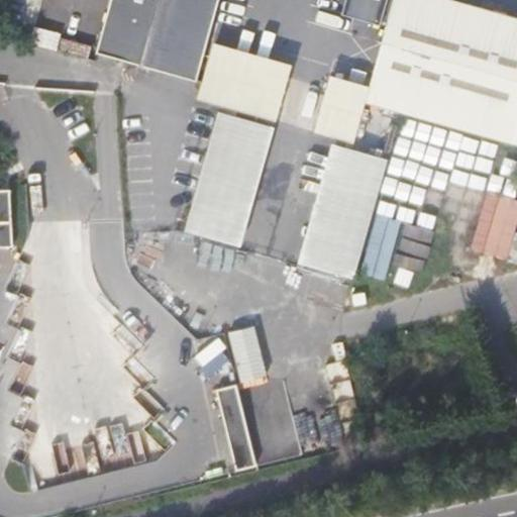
[(111,0),(98,52),(197,79),(202,60),(205,45),(217,0),(111,0)]
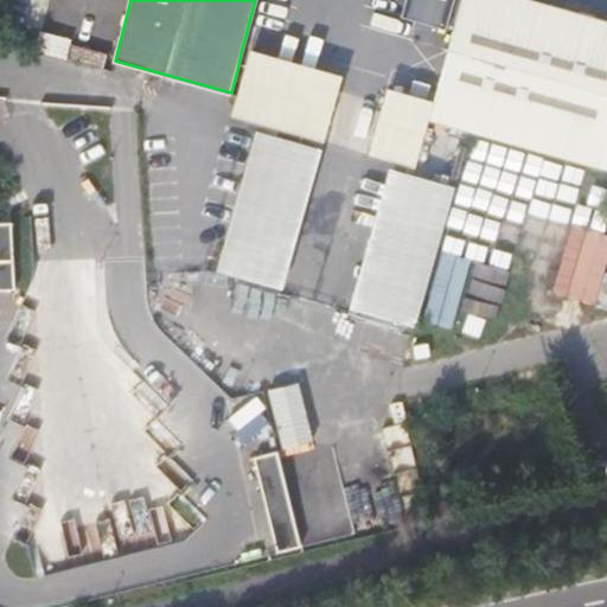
[(443,26),(449,27),(429,103),(426,120),(606,167),(606,21),(526,0),(401,0),(396,19),(441,31),(443,26)]
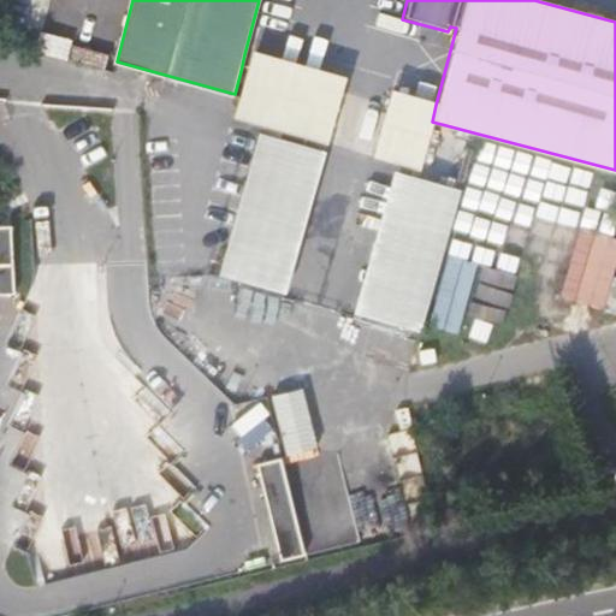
[(43,58),(69,57),(67,37),(42,39),(43,58)]
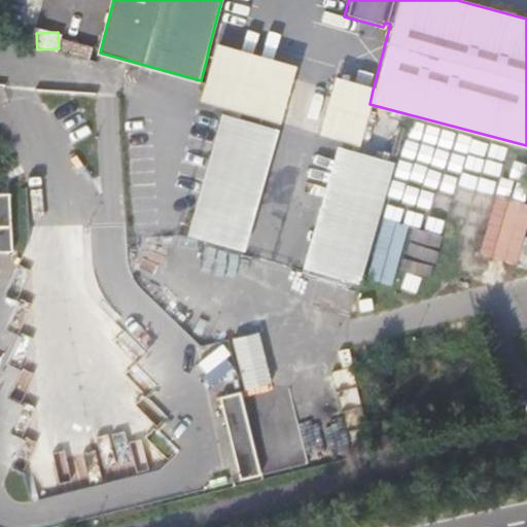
[(358,144),(370,104),(373,90),(213,47),(209,62),(199,102),(358,144)]
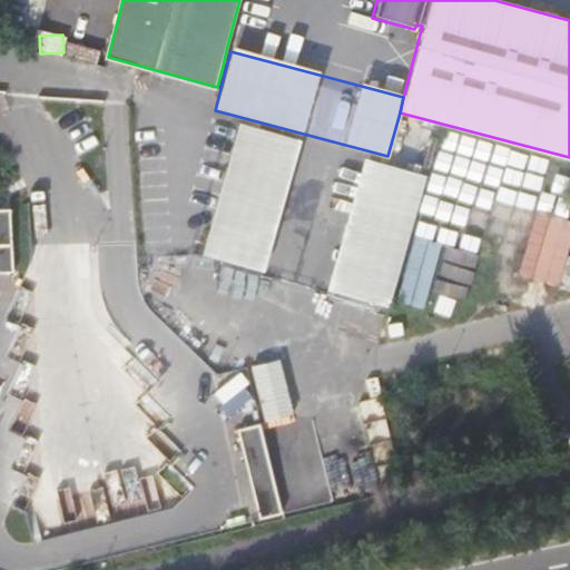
[(249,269),(285,138),(238,126),(205,257),(249,269)]
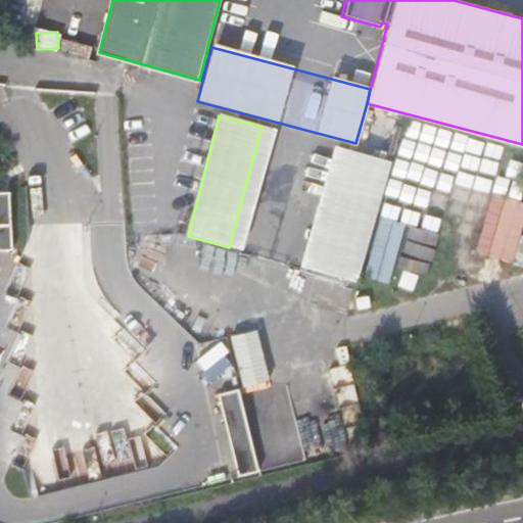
[(242,250),(274,130),(262,127),(229,247),(242,250)]
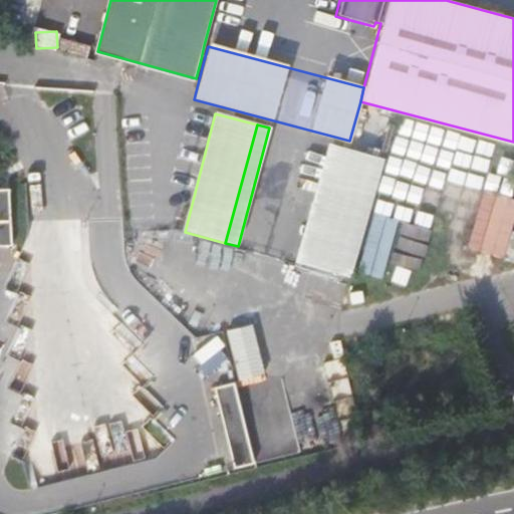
[(311,266),(342,147),(330,144),(299,262),(311,266)]
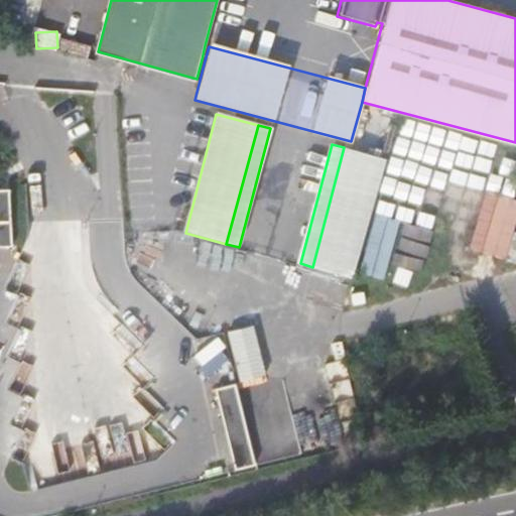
[(385,158),(344,147),(312,267),(354,278),(385,158)]
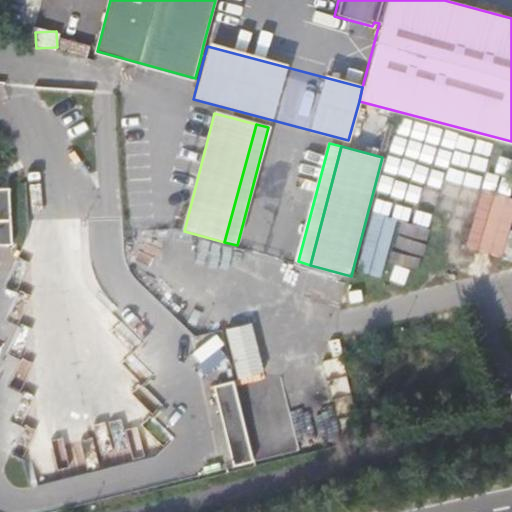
[(11,220),(0,220),(0,244),(13,244),(11,220)]
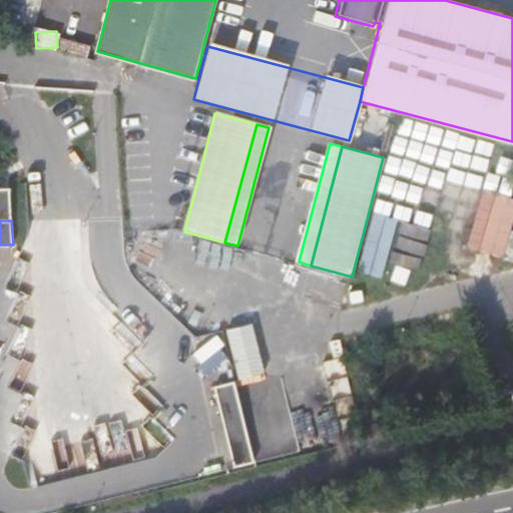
[(129,278),(159,275),(157,258),(128,260),(129,278)]
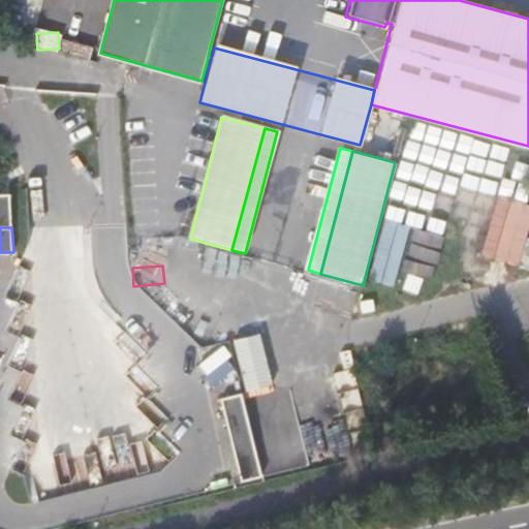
[(399,299),(425,303),(427,288),(401,284),(399,299)]
